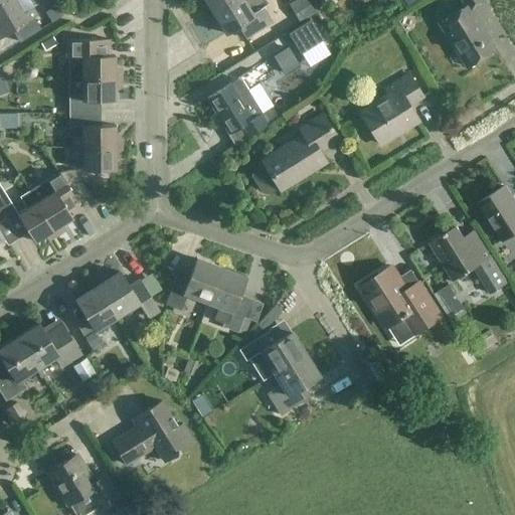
[(34,19),(36,17),(31,9),(23,14),(14,0),(10,0),(0,6),(0,39),(13,32),(19,42),(40,29),(34,19)]
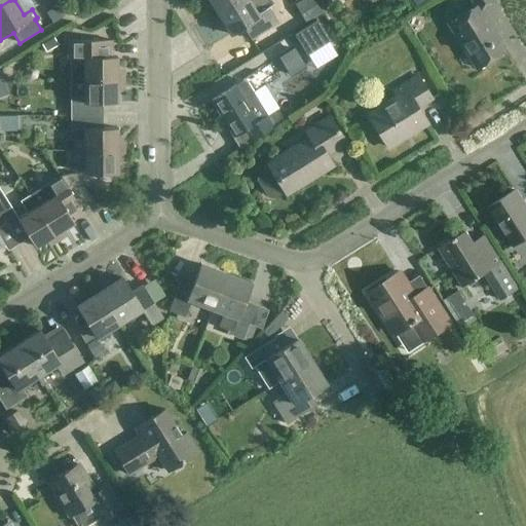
[(207,0),(216,14),(238,0),(207,0)]
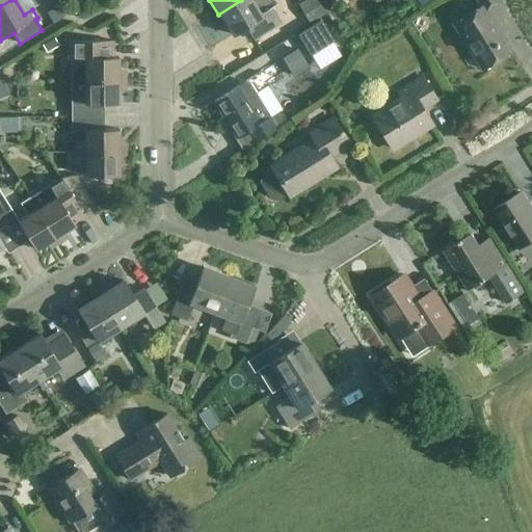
[(281,24),(270,8),(276,5),(273,0),(241,0),(218,15),(232,35),(245,27),(254,41),(281,24)]
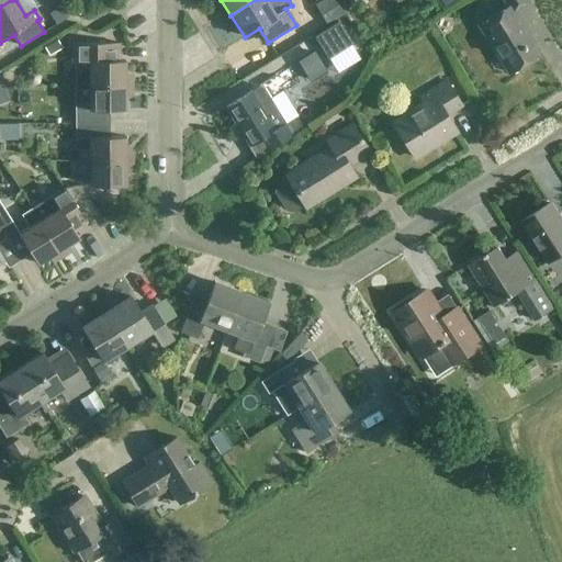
[(334,0),(322,0),(315,4),(326,25),(343,17),(334,0)]
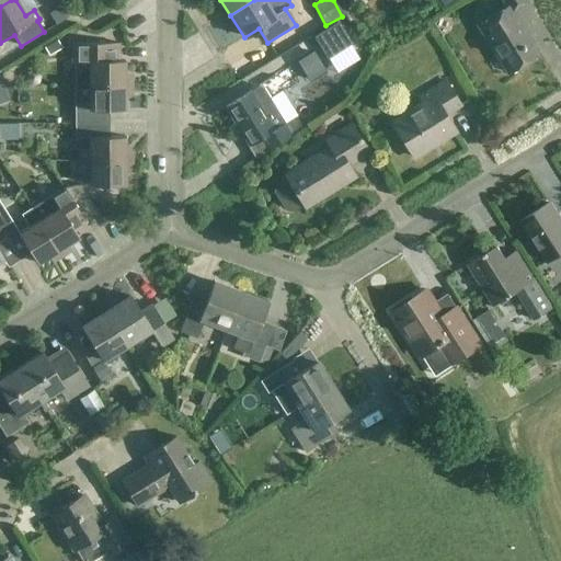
[(435,0),(442,10),(457,0),(435,0)]
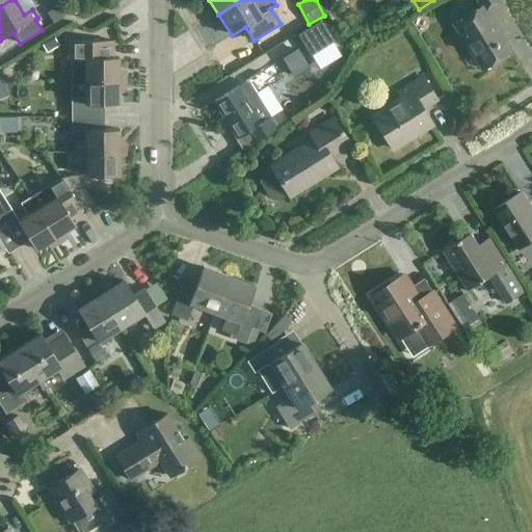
[(476,0),(481,7),(454,25),(482,70),(510,53),(485,12),(500,4),(497,0),(476,0)]
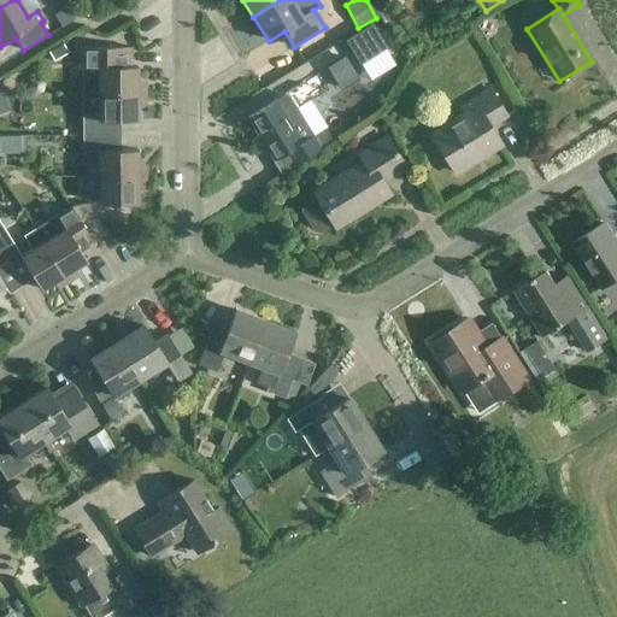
[(344,39),(360,66),(388,50),(371,22),(344,39)]
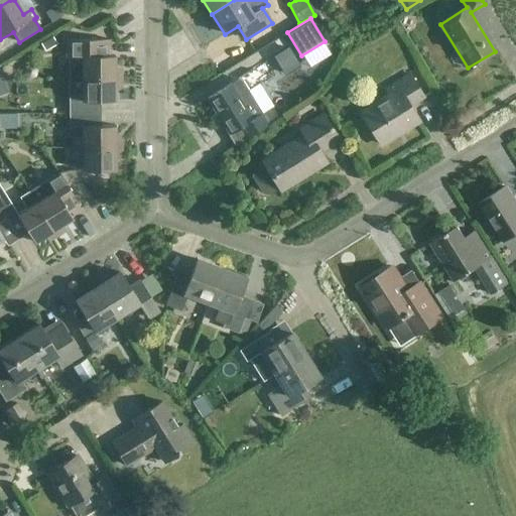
[(53,37),(40,44),(44,52),(57,44),(53,37)]
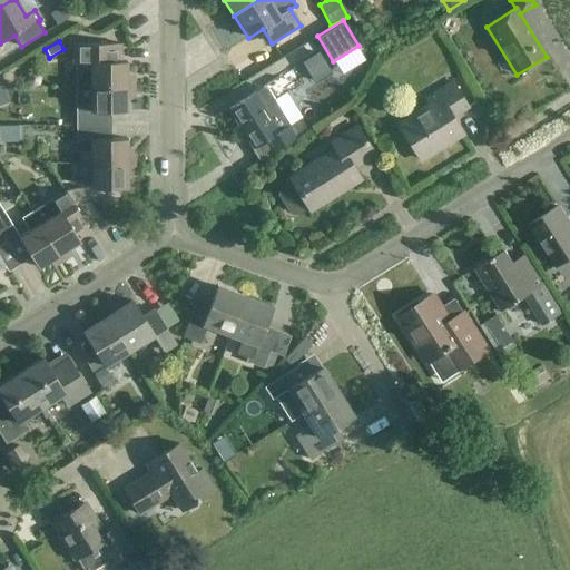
[(76,65),(76,88),(76,89),(135,87),(134,80),(130,80),(126,77),(126,64),(120,64),(120,46),(72,46),(72,65),(76,65)]
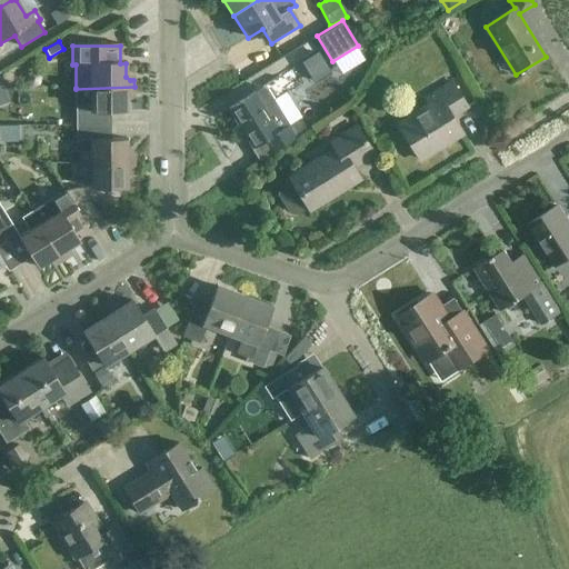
[(398,126),(419,160),(461,135),(451,117),(466,108),(451,83),(426,99),(430,106),(398,126)]
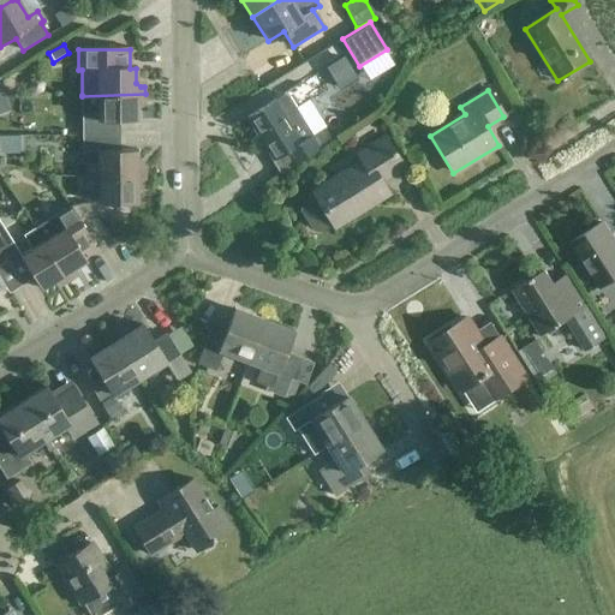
[(83,137),(84,137),(97,137),(120,137),(119,121),(136,121),(136,108),(142,103),(145,102),(145,94),(82,96),(82,121),(83,121),(83,137)]
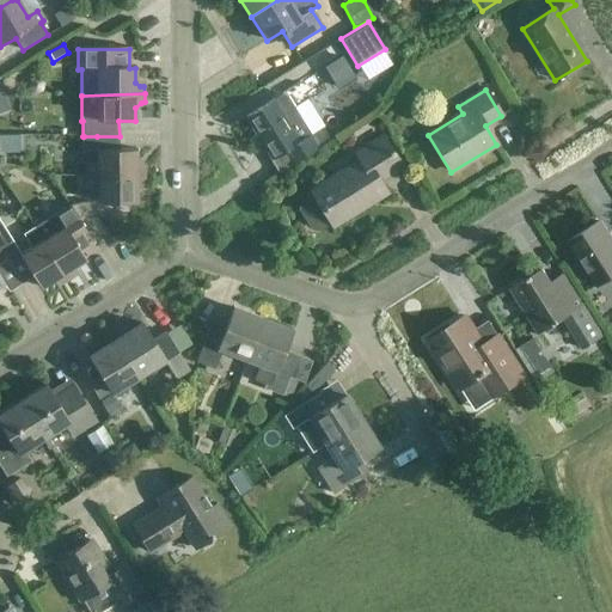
[(245,118),(270,160),(275,158),(283,170),(317,148),(330,140),(323,127),(312,134),(288,96),(282,95),(245,118)]
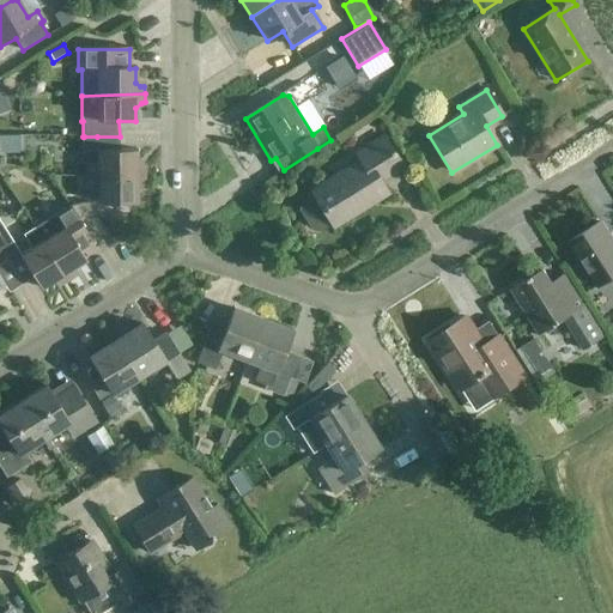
[(46,132),(29,131),(28,145),(44,146),(46,132)]
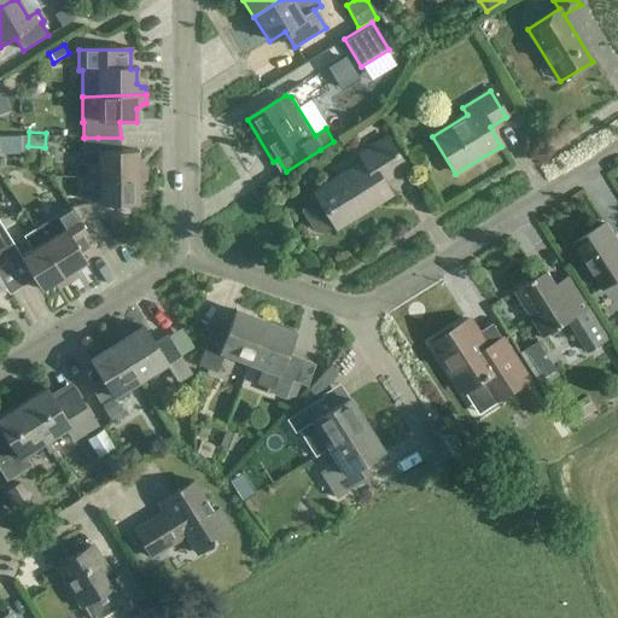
[(322,233),(334,226),(336,228),(390,194),(383,182),(406,168),(386,136),(357,155),(363,163),(314,193),(316,197),(304,204),(303,211),(315,231),(322,233)]
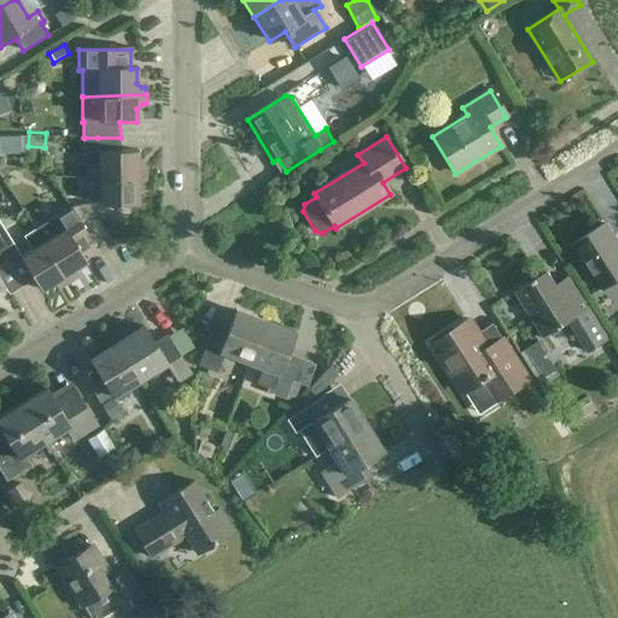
[(85,152),(98,152),(98,168),(88,168),(89,180),(146,180),(146,172),(143,172),(138,167),(138,152),(121,153),(121,138),(98,138),(85,138),(85,152)]
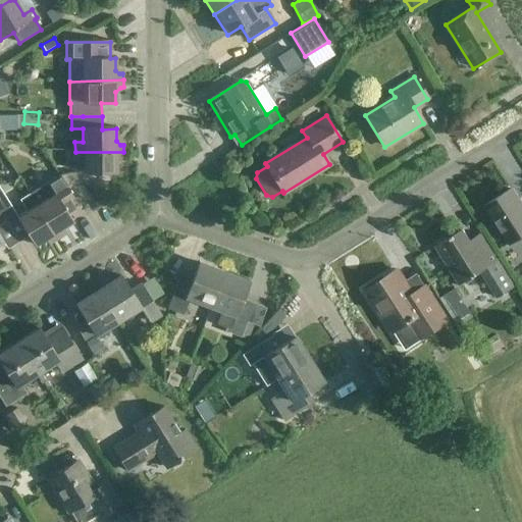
[(123,157),(123,152),(75,152),(75,162),(83,162),(84,173),(116,173),(116,162),(121,157),(123,157)]
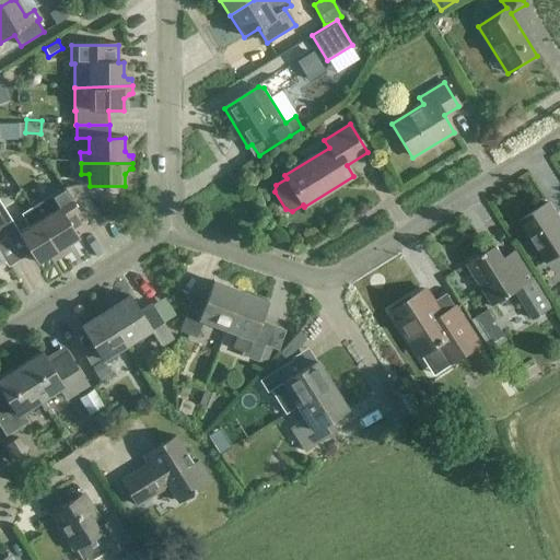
[(63,189),(63,190),(84,222),(97,214),(84,193),(84,187),(74,187),(63,189)]
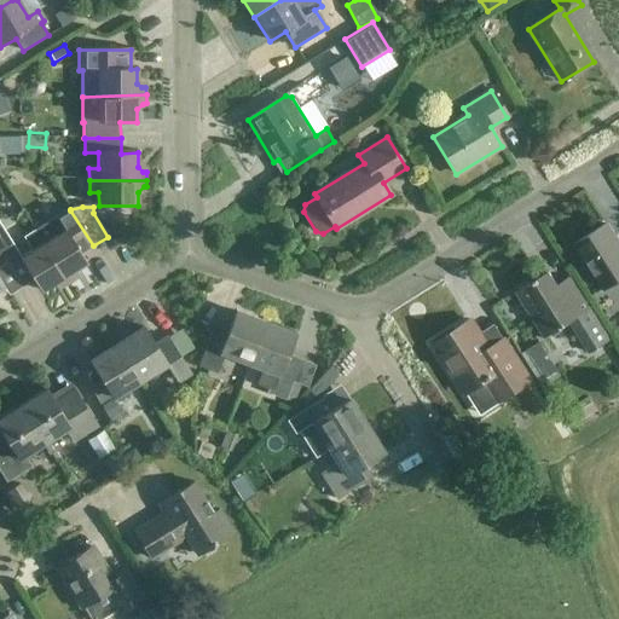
[(47,223),(35,230),(69,284),(75,281),(73,278),(75,271),(86,264),(80,254),(93,246),(70,210),(57,218),(47,223)]
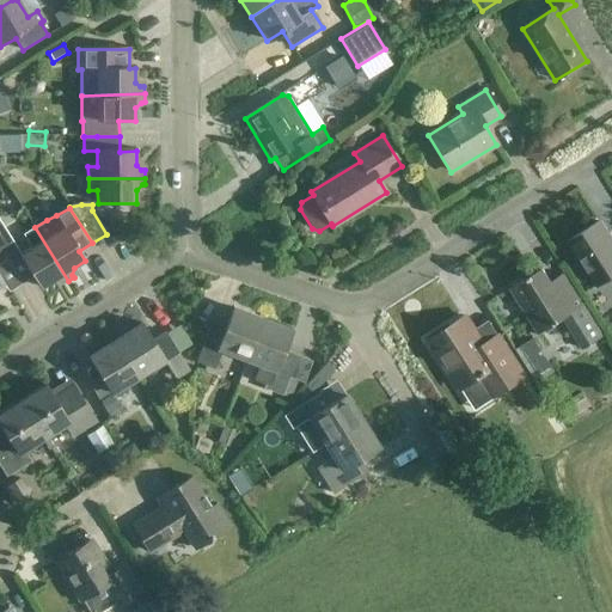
[(611,239),(600,222),(569,243),(597,286),(611,276),(611,239)]
